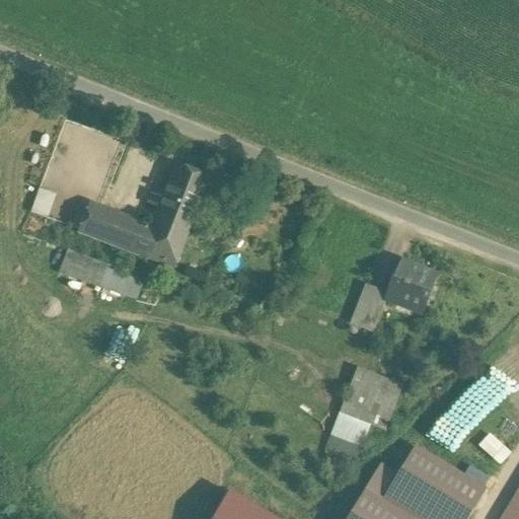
[(209,176),(174,163),(161,199),(195,212),(209,176)]
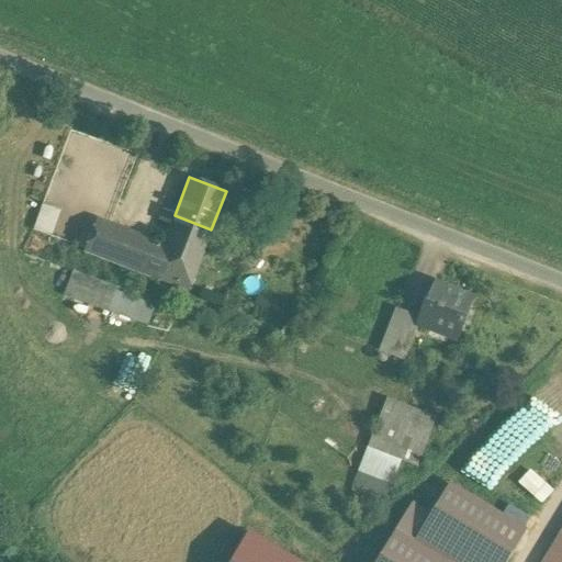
[(110,225),(44,200),(32,231),(98,256),(110,225)]
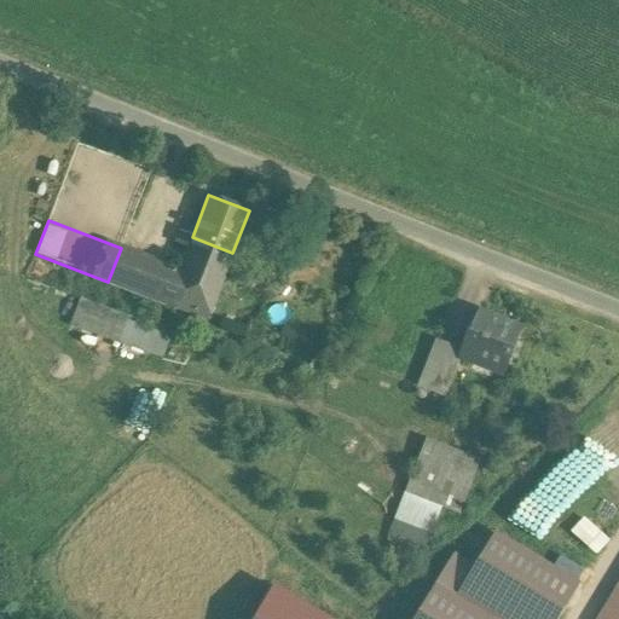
[(192,237),(179,271),(121,248),(108,282),(207,320),(232,253),(192,237)]
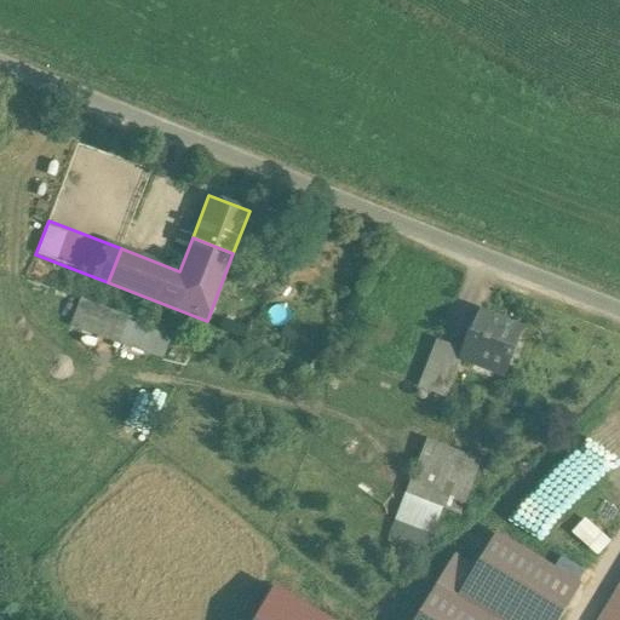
[(85,304),(76,327),(104,337),(113,314),(85,304)]
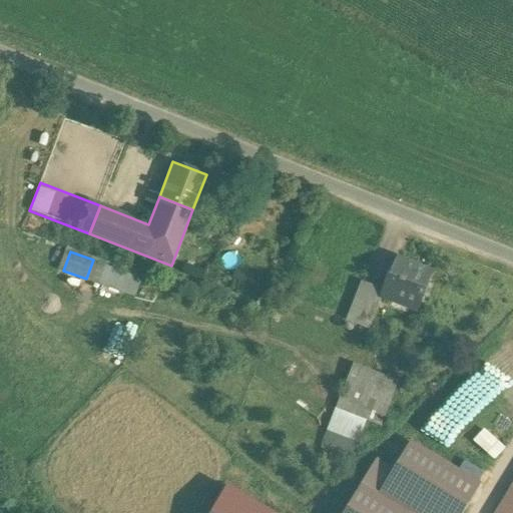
[(434,273),(398,259),(392,274),(391,274),(384,290),(381,297),(382,298),(418,312),(434,273)]
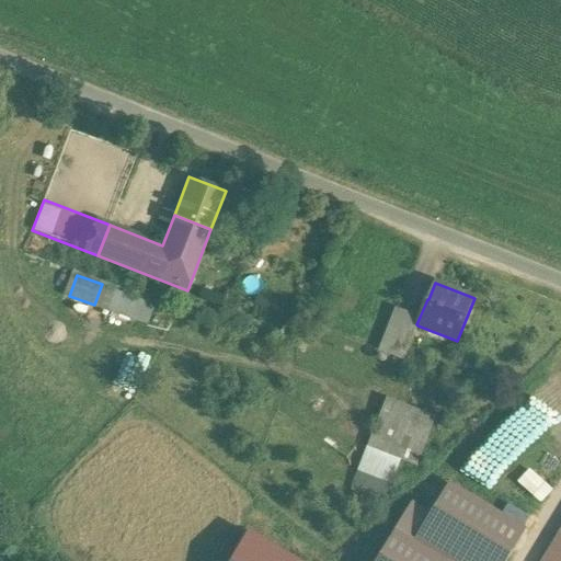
[(112,289),(104,309),(146,325),(153,306),(112,289)]
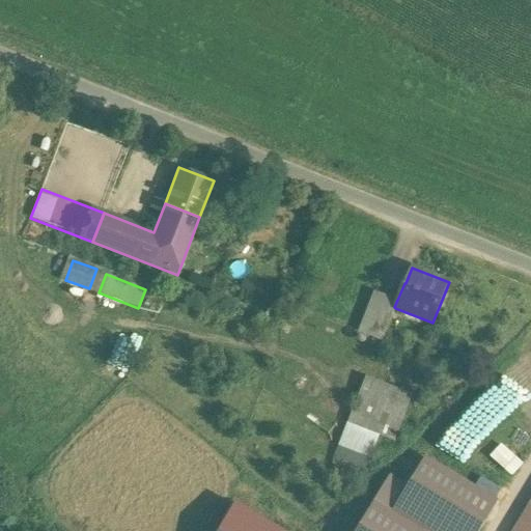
[(397,300),(374,291),(359,331),(382,340),(395,308),(394,307),(397,300)]
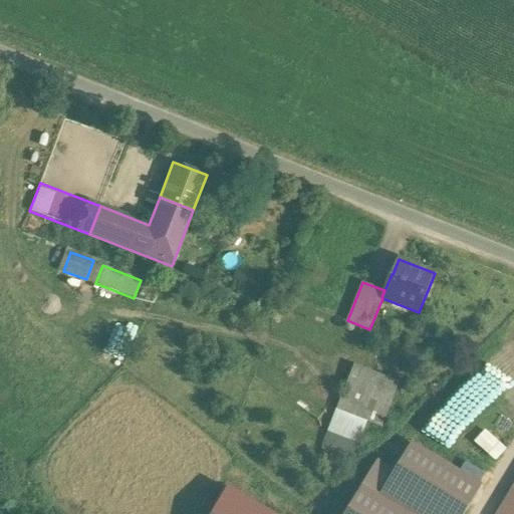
[(401,381),(353,363),(336,409),(383,427),(401,381)]
